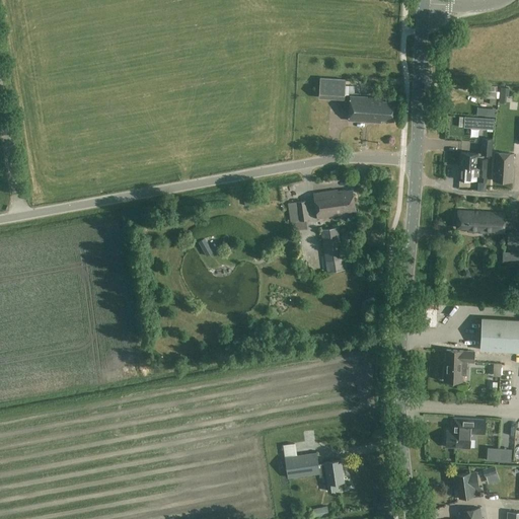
[(345,95),(349,95),(349,93),(354,93),(355,86),(346,85),(346,79),(320,78),(319,94),(345,95)]
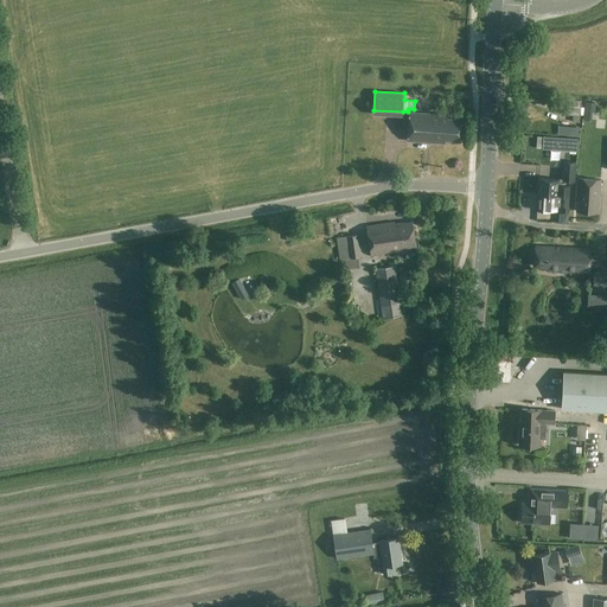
[(560,114),(573,115),(573,121),(580,122),(581,113),(581,101),(561,100),(560,114)]
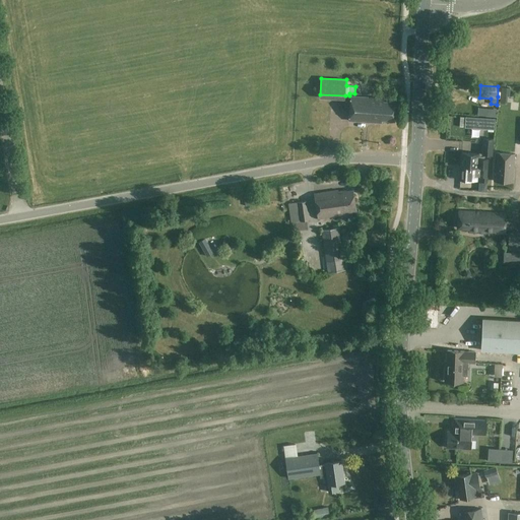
[(351,96),(349,121),(382,123),(382,120),(394,121),(396,103),(378,101),(378,99),(351,96)]
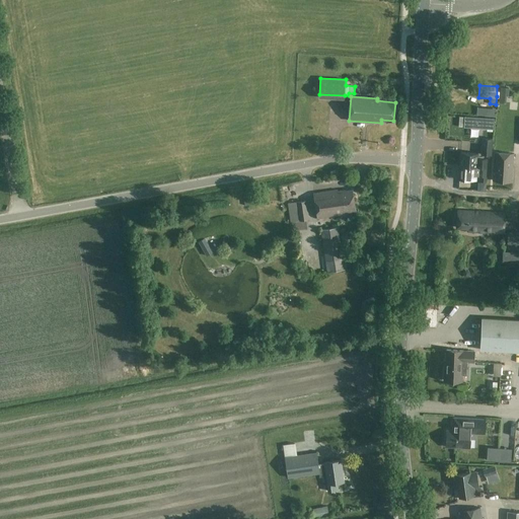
[(485,116),(472,115),(472,120),(475,123),(480,124),(484,120),(485,116)]
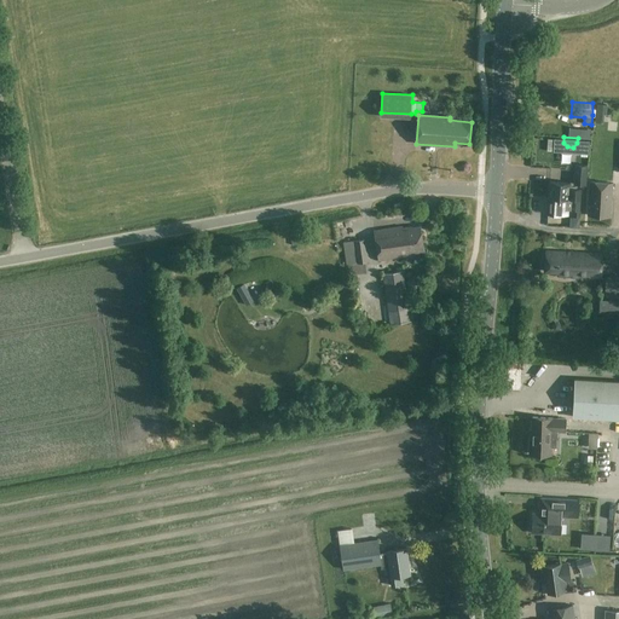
[(585,186),(586,177),(588,165),(576,163),(574,175),(574,185),(585,186)]
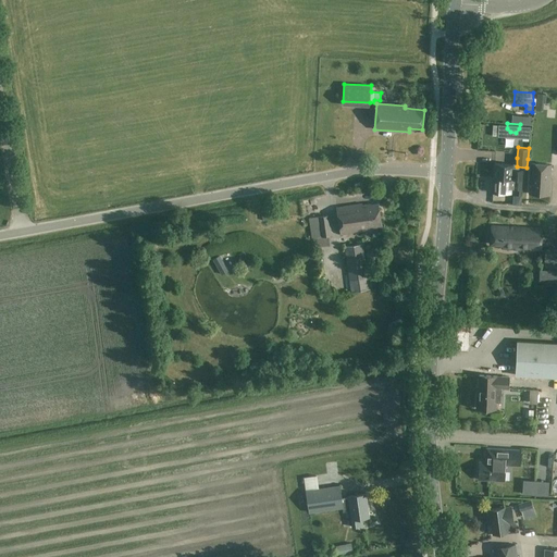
[(494,175),(512,176),(514,164),(495,163),(494,175)]
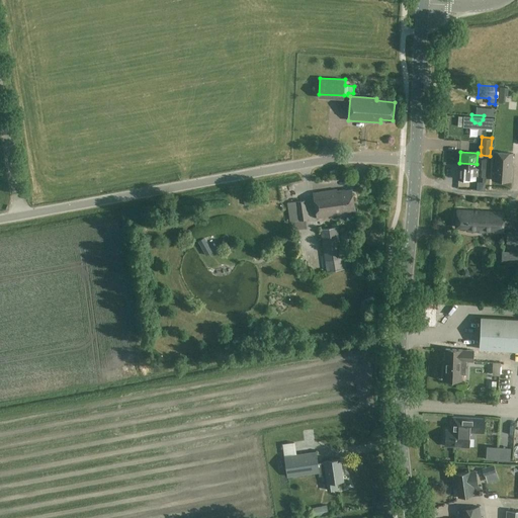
[(493,152),(492,181),(511,182),(513,154),(493,152)]
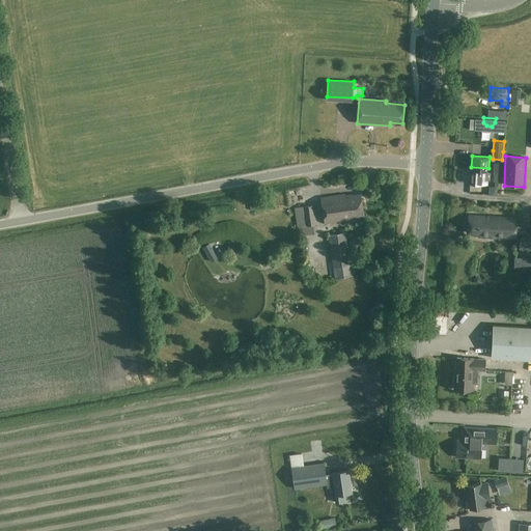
[(487,185),(488,168),(471,167),(470,184),(487,185)]
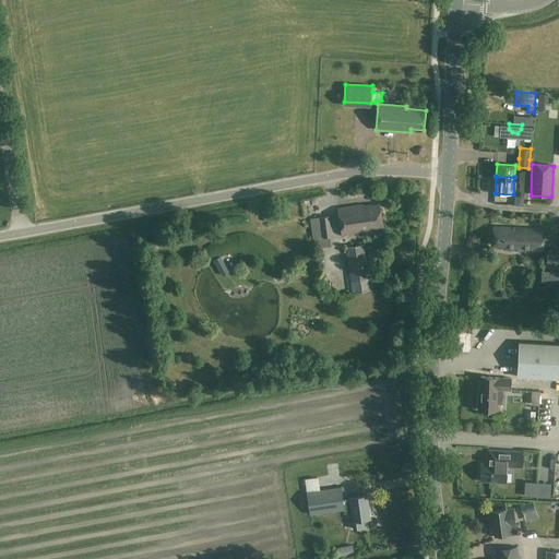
[(523,191),(524,177),(516,177),(515,190),(523,191)]
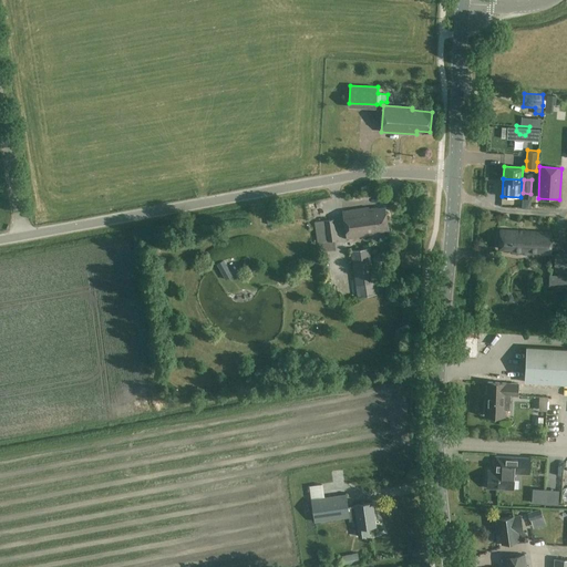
[(369,208),(369,207),(343,210),(348,238),(377,234),(377,232),(389,229),(385,207),(378,208),(378,207),(369,208)]
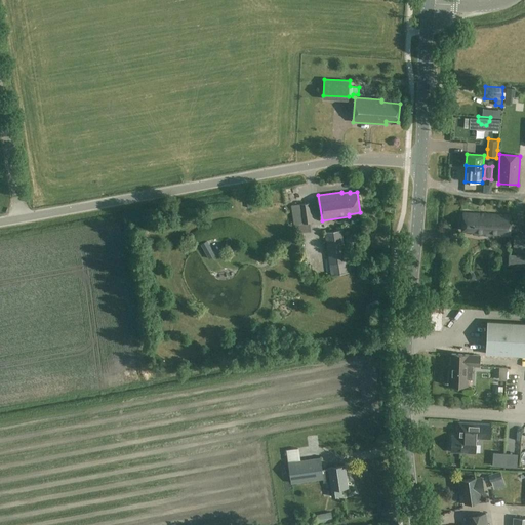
[(272,203),(271,194),(246,199),(248,208),(272,203)]
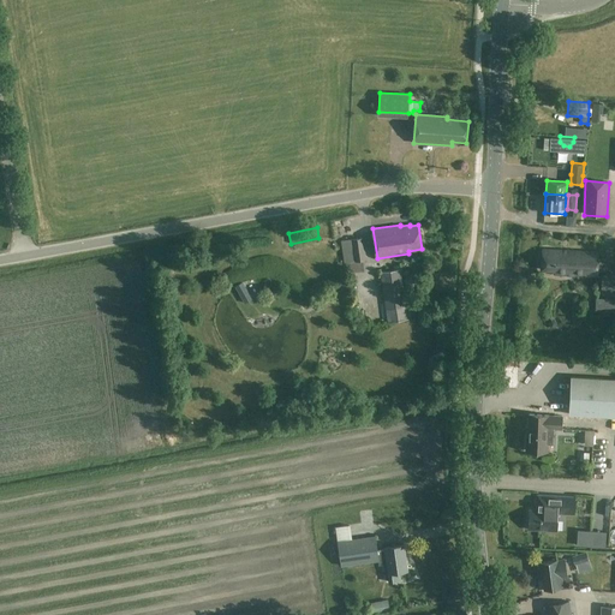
[(344,263),(350,263),(351,273),(365,270),(364,261),(366,261),(363,238),(340,240),(344,263)]
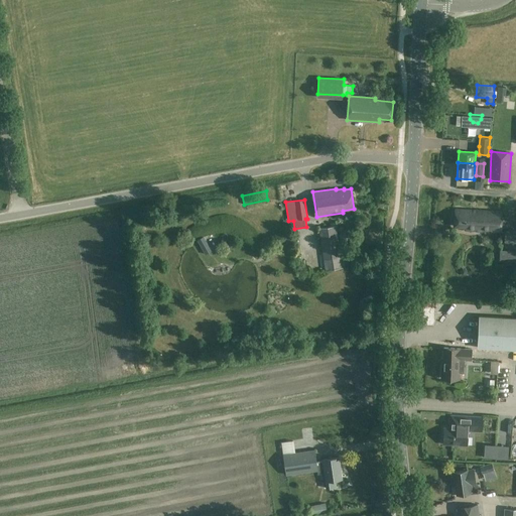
[(502,212),(455,209),(454,227),(466,227),(465,230),(501,232),(502,212)]
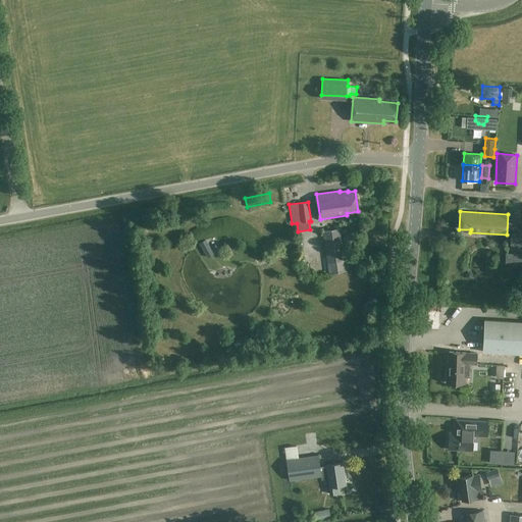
[(322,230),(329,272),(346,270),(340,228),(322,230)]
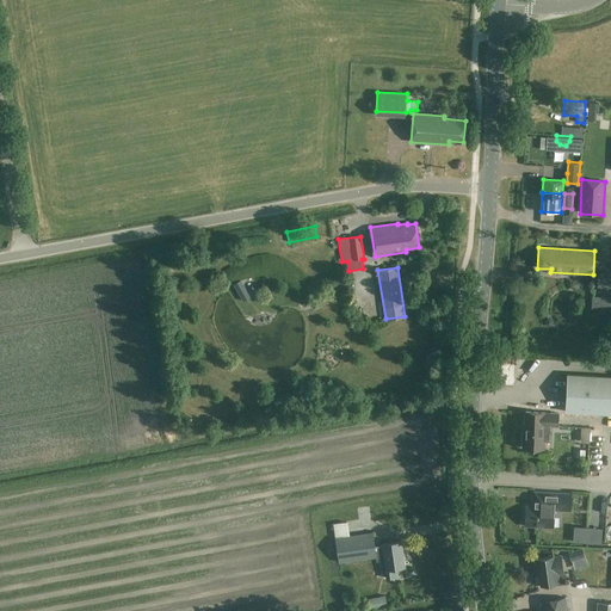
[(610,277),(597,277),(597,288),(610,288),(610,277)]
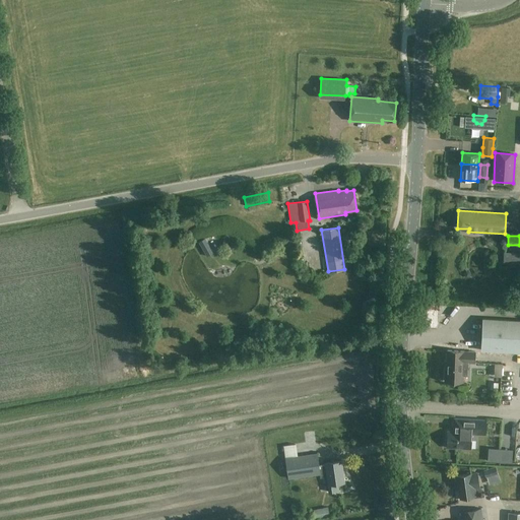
[(207,237),(201,240),(207,254),(213,251),(207,237)]
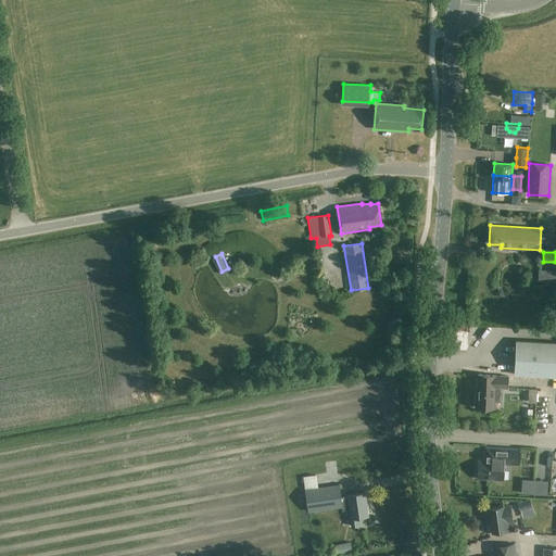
[(555,270),(540,270),(539,281),(555,281),(555,270)]
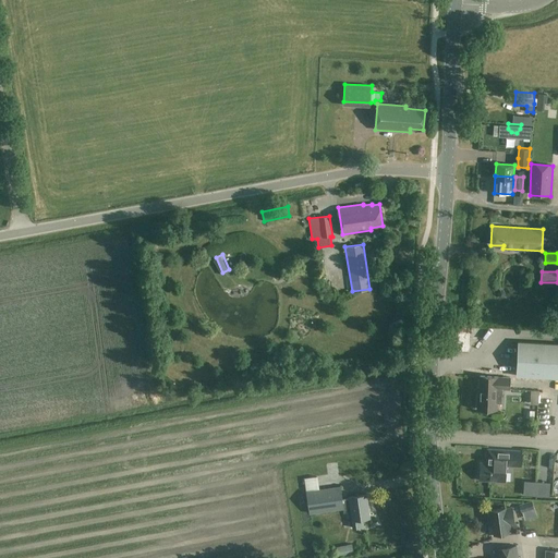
[(557,343),(518,341),(516,376),(557,378),(557,343)]
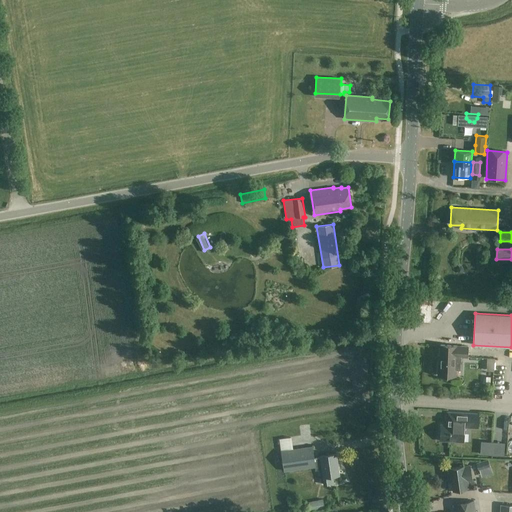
[(460,369),(461,357),(467,357),(468,346),(441,345),(440,365),(439,375),(456,376),(456,369),(460,369)]
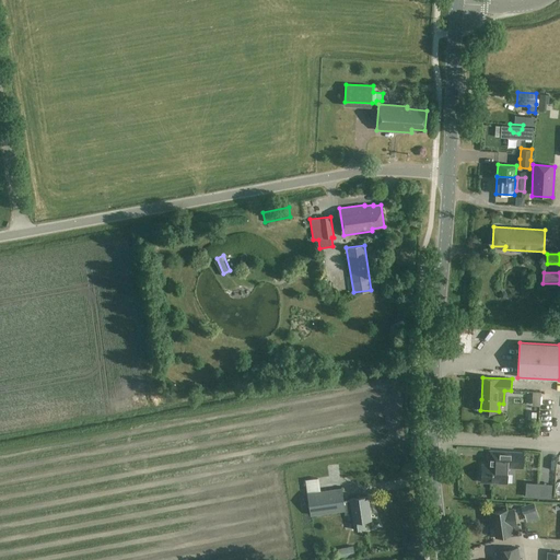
[(534,404),(543,404),(543,389),(534,389),(534,404)]
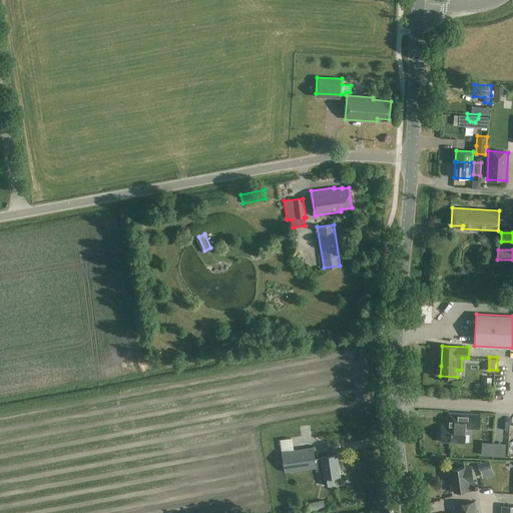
[(465,443),(466,427),(479,428),(480,415),(462,414),(449,413),(448,426),(442,426),(441,442),(465,443)]
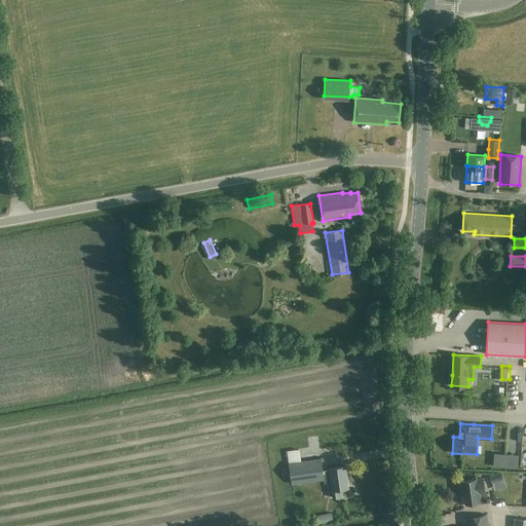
[(289,450),(290,461),(302,460),(301,449),(289,450)]
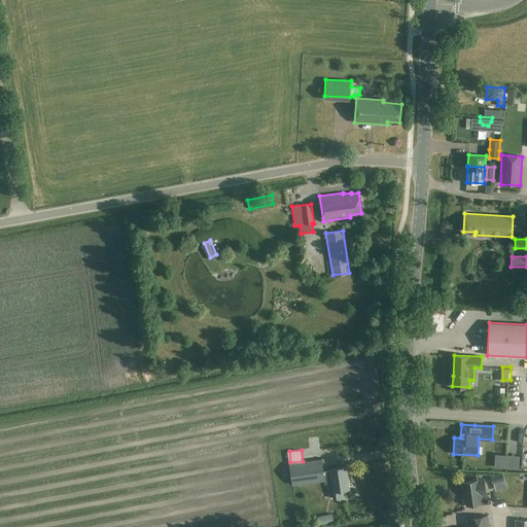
[(512,451),(513,466),(520,466),(520,451),(512,451)]
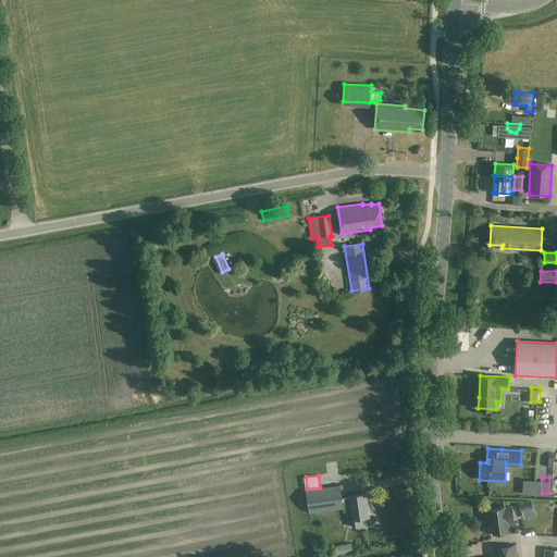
[(343,512),(350,511),(353,528),(363,527),(362,518),(369,517),(366,493),(348,496),(348,497),(342,498),(341,485),(306,491),(309,512),(343,507),(343,512)]
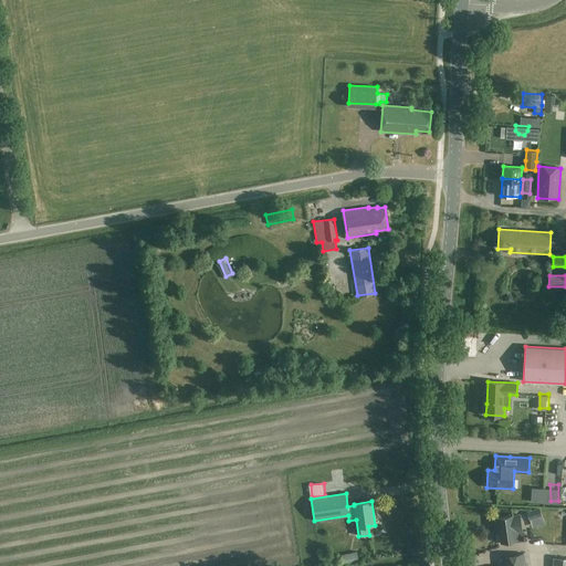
[(520,515),(495,519),(498,528),(499,528),(500,534),(496,535),(498,541),(501,542),(516,541),(515,531),(521,531),(520,515)]
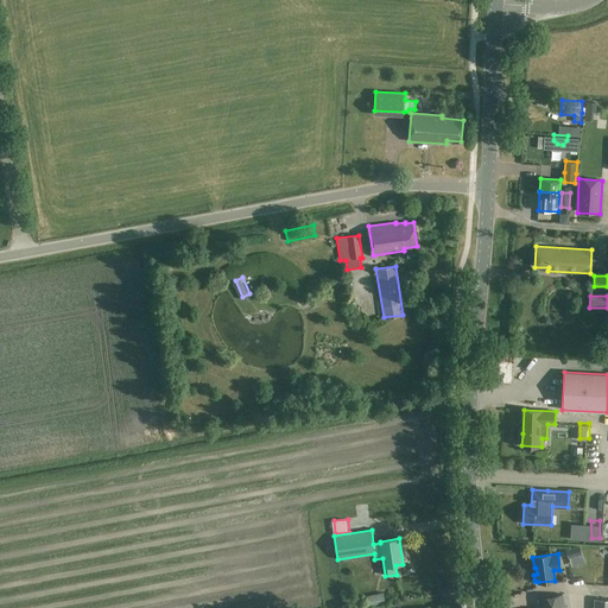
[(564,607),(570,607),(569,594),(539,597),(539,607),(564,607)]
